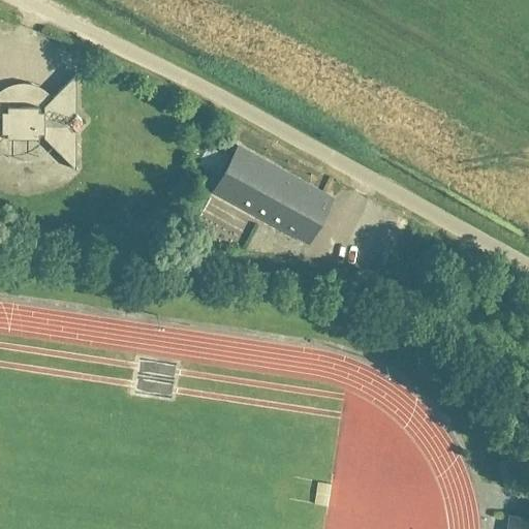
[(85,123),(85,121),(82,121),(75,115),(75,83),(72,79),(76,74),(75,73),(43,105),(2,106),(0,104),(0,138),(2,137),(43,137),(75,170),(76,169),(72,165),(75,161),(75,129),(82,123),(85,123)]
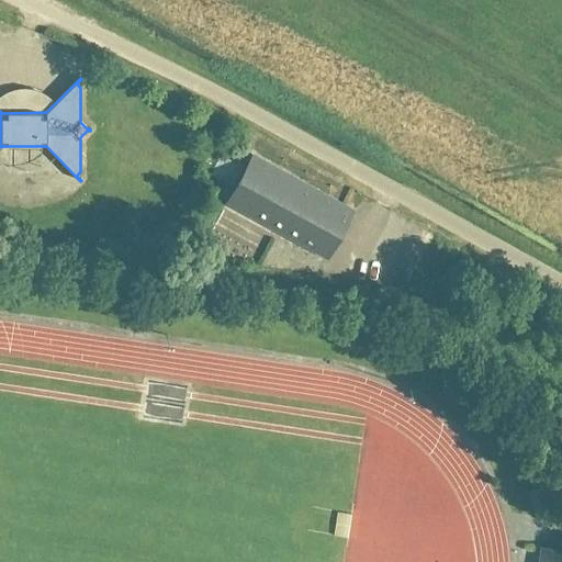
[(218,154),(209,173),(234,187),(245,167),(218,154)]
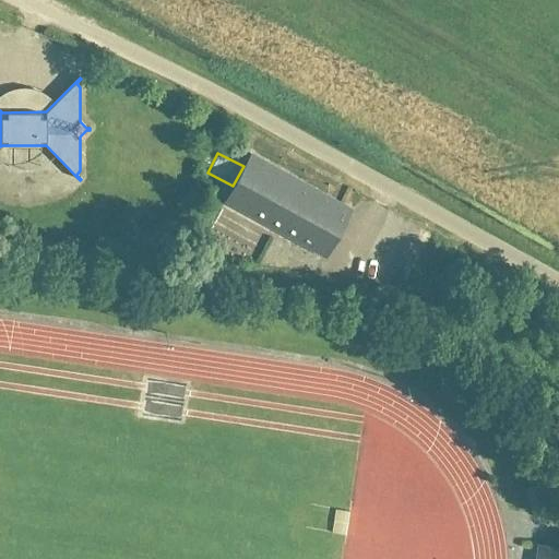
[(224,202),(325,257),(352,207),(250,153),(244,166),(233,186),(224,202)]
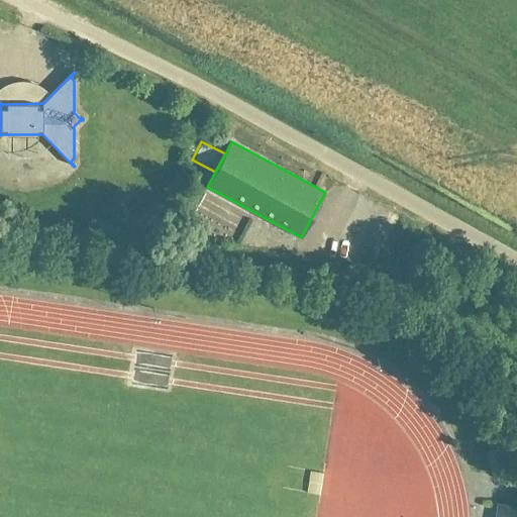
[(136,358),(132,388),(166,393),(170,363),(136,358)]
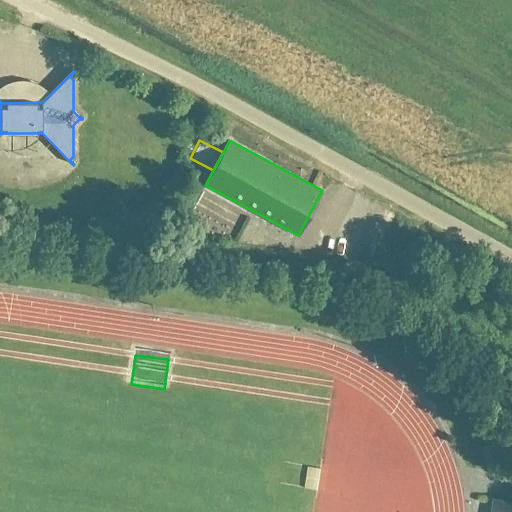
[(511,511),(511,502),(493,499),(490,511),(511,511)]
